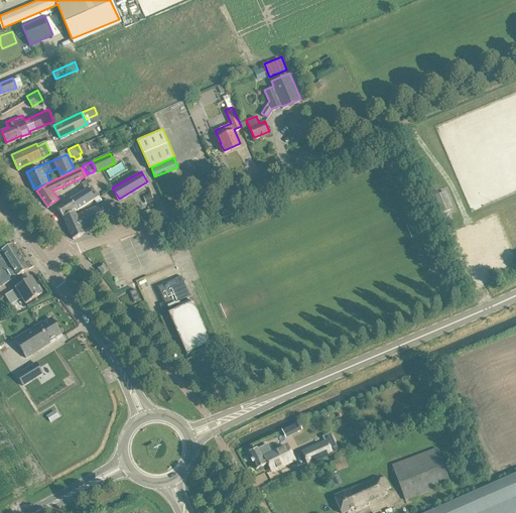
[(75,210),(77,207),(78,208),(100,194),(97,190),(92,194),(88,186),(71,198),(57,207),(62,215),(75,210)]
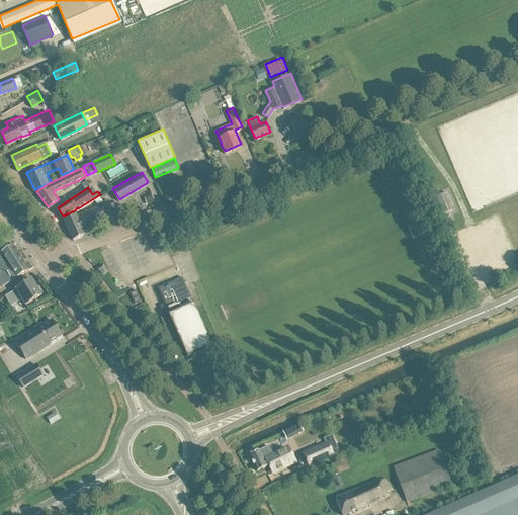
[(152,191),(145,194),(148,201),(155,198),(152,191)]
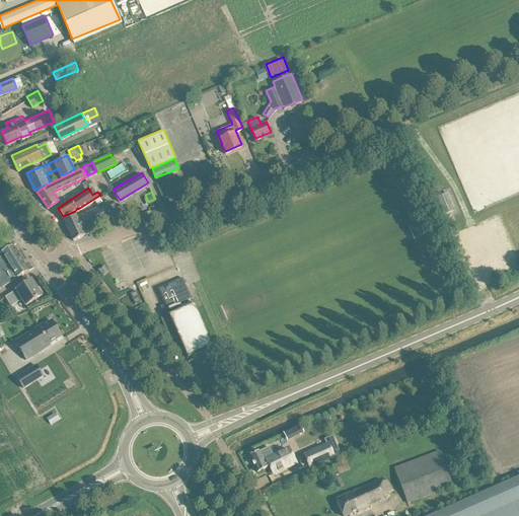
[(445,192),(436,196),(443,213),(452,209),(445,192)]
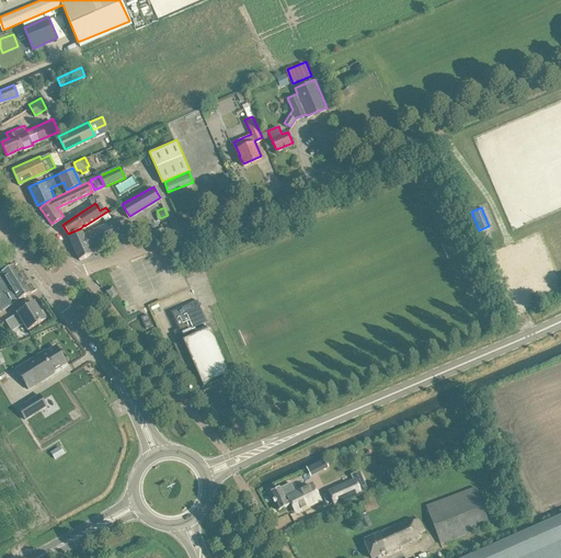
[(90,249),(121,235),(113,218),(82,232),(90,249)]
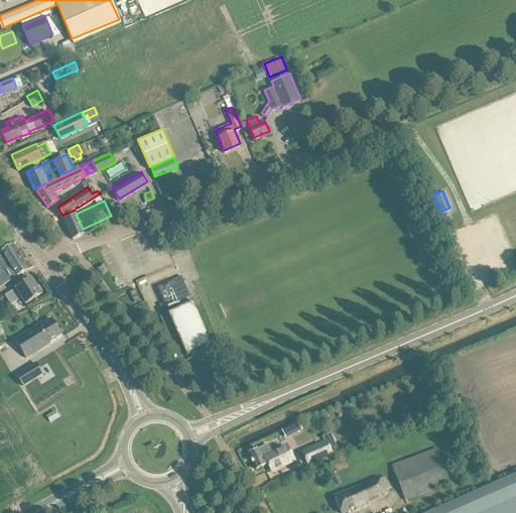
[(83,229),(76,214),(75,210),(62,215),(73,237),(85,232),(83,229)]
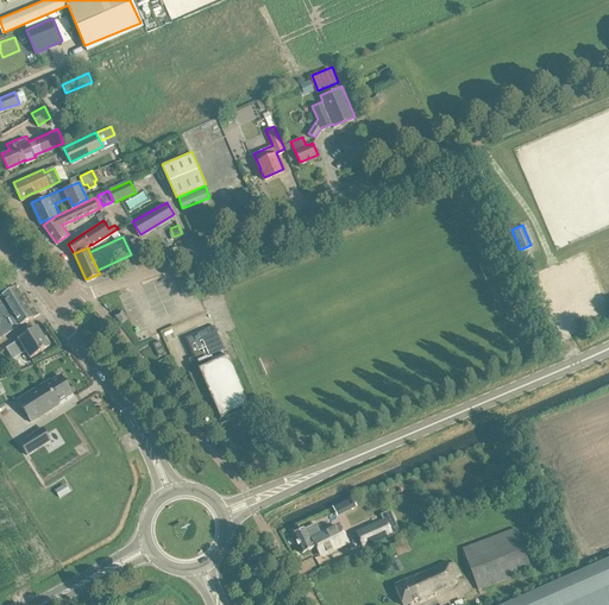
[(26,303),(16,284),(2,292),(0,294),(0,334),(24,321),(33,315),(30,308),(33,306),(31,301),(26,303)]
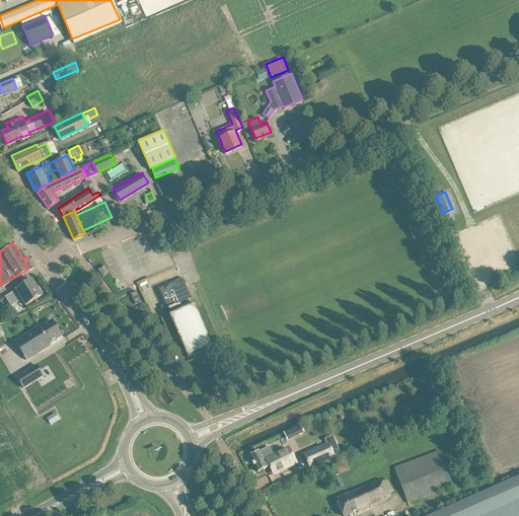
[(108,270),(103,264),(98,268),(103,274),(108,270)]
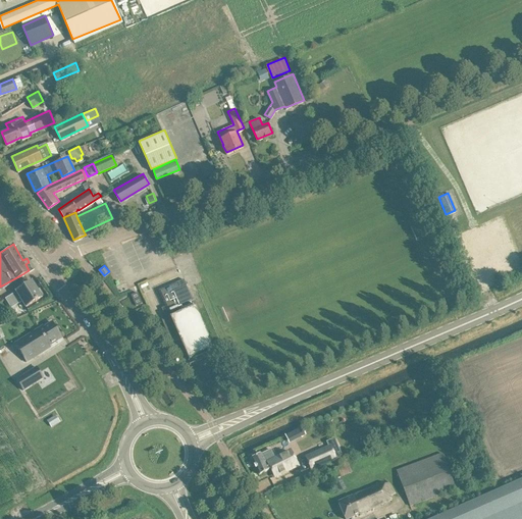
[(214,346),(196,304),(190,307),(187,301),(193,298),(184,276),(158,288),(165,304),(161,306),(166,317),(162,318),(171,340),(179,336),(189,357),(214,346)]
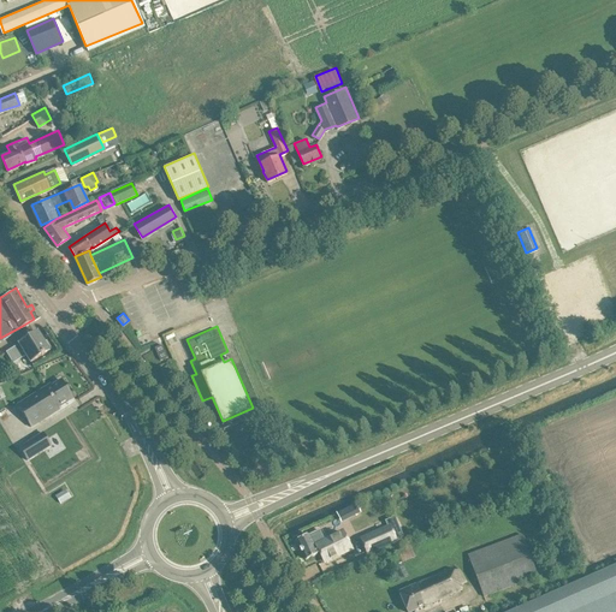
[(45,340),(37,330),(6,349),(12,358),(21,354),(22,355),(25,352),(30,360),(41,354),(42,354),(45,352),(45,351),(49,349),(48,346),(51,344),(47,338),(45,340)]
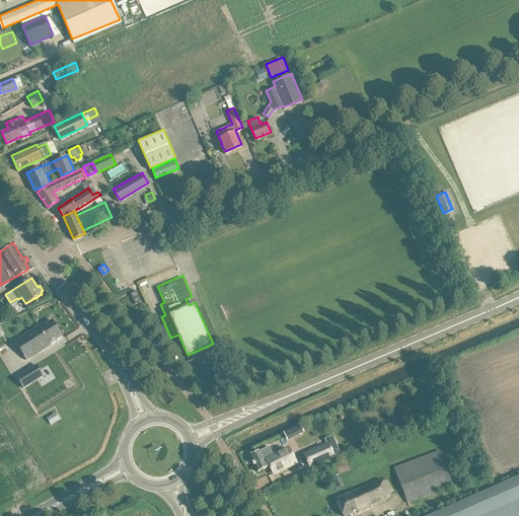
[(141,299),(137,289),(131,291),(135,302),(141,299)]
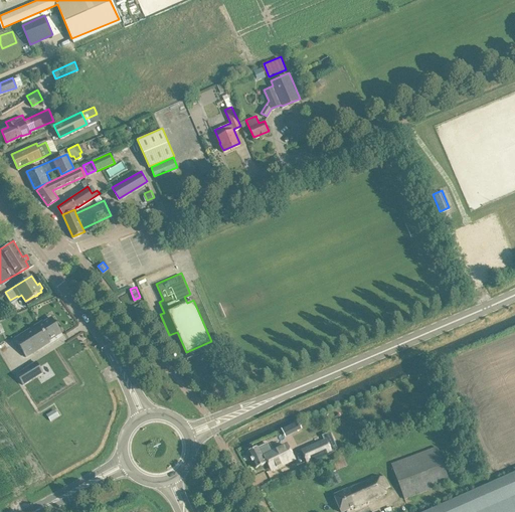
[(60,331),(51,316),(39,323),(38,322),(14,337),(26,354),(49,340),(48,338),(60,331)]
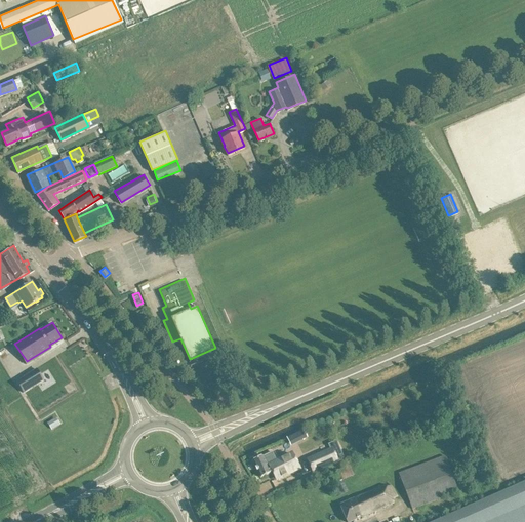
[(37,367),(16,379),(23,390),(43,377),(37,367)]
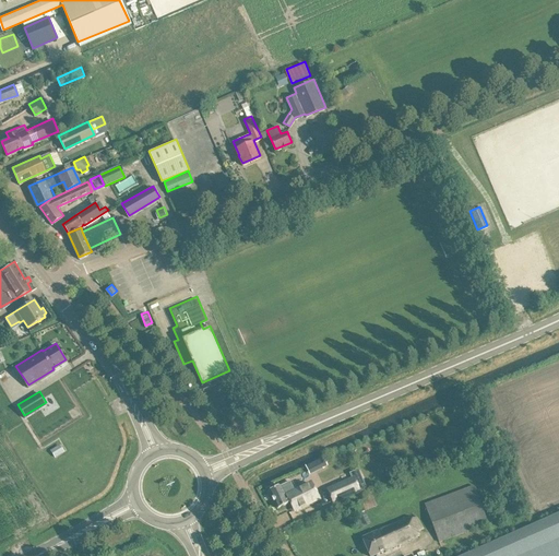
[(450,444),(443,447),(445,453),(453,450),(450,444)]
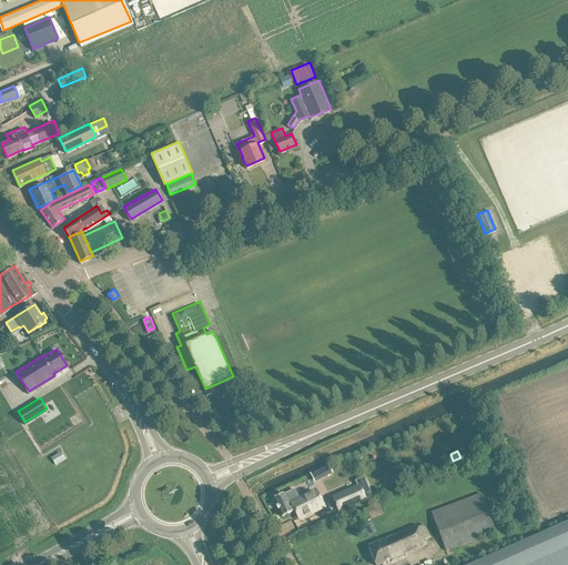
[(324,474),(332,470),(328,463),(328,462),(321,466),(324,474)]
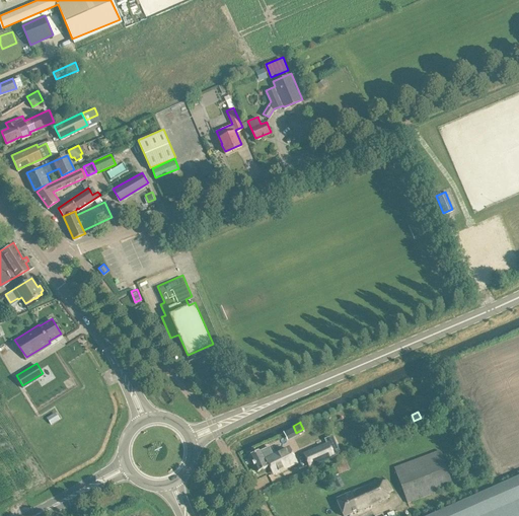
[(329,437),(308,448),(313,459),(343,445),(335,429),(326,432),(329,437)]
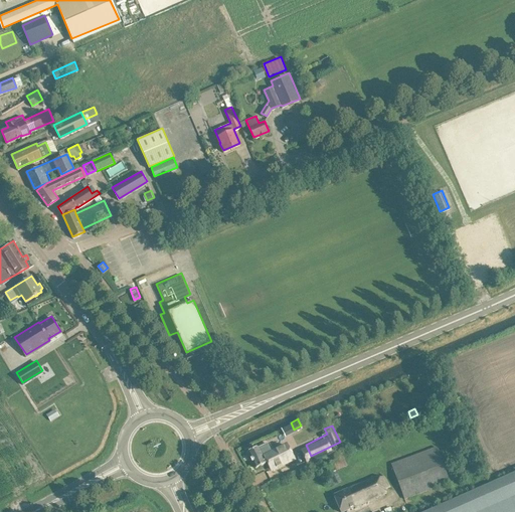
[(258,446),(247,450),(247,451),(255,466),(254,466),(255,467),(266,462),(268,460),(272,467),(293,457),(286,444),(271,451),(267,441),(258,446)]
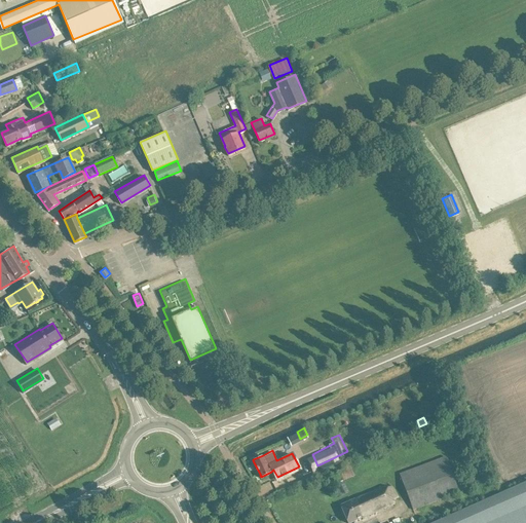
[(459,491),(445,455),(400,473),(414,509),(459,491)]
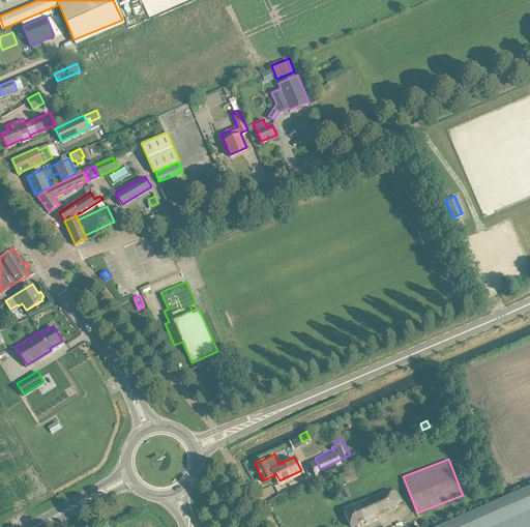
[(343,471),(346,480),(357,477),(354,467),(343,471)]
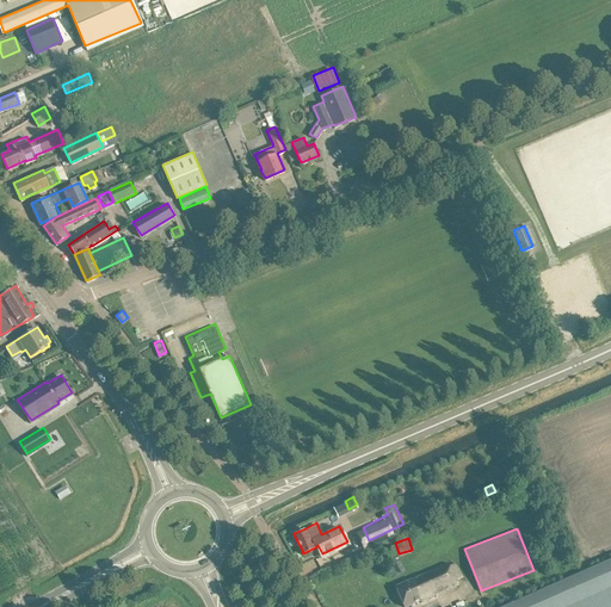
[(399,556),(395,547),(383,552),(387,561),(399,556)]
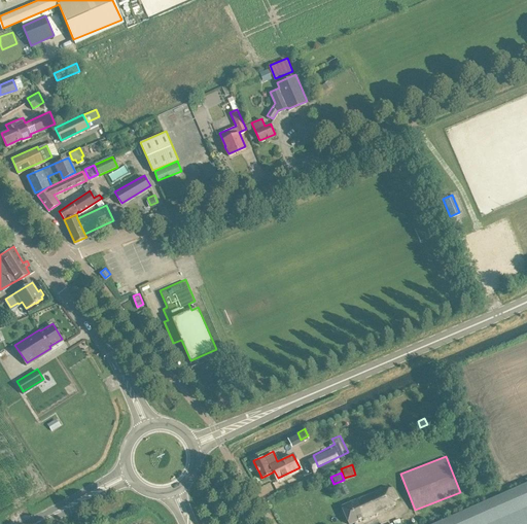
[(526,523),(526,483),(431,523),(488,523),(490,523),(489,523),(526,523)]
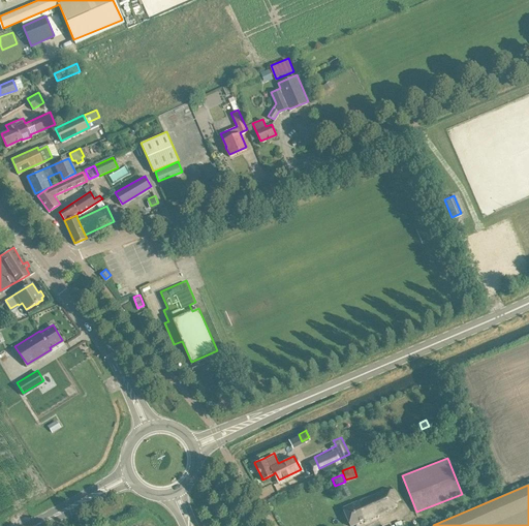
[(352,502),(342,506),(350,524),(360,520),(397,504),(396,503),(390,490),(389,486),(372,493),(352,502)]
